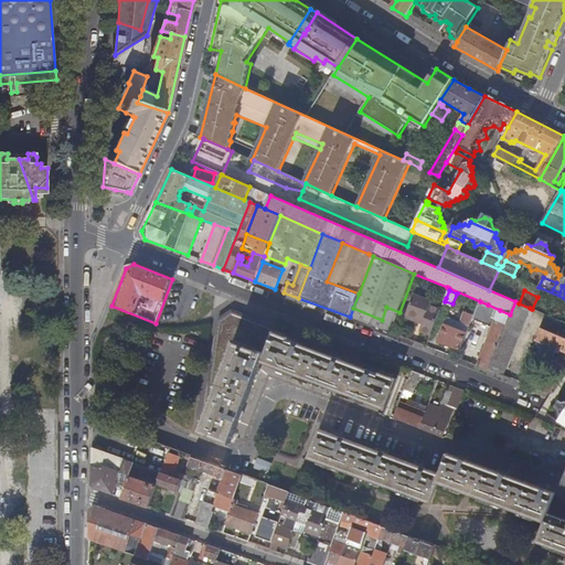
[(432,334),(440,311),(432,308),(433,304),(415,297),(407,315),(425,321),(424,324),(422,331),(432,334)]
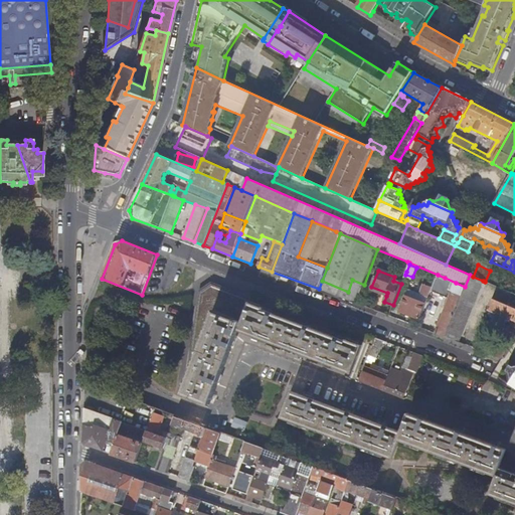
[(436,334),(446,337),(465,287),(456,283),(445,278),(438,275),(433,288),(432,291),(450,298),(450,300),(446,312),(445,312),(445,313),(436,334)]
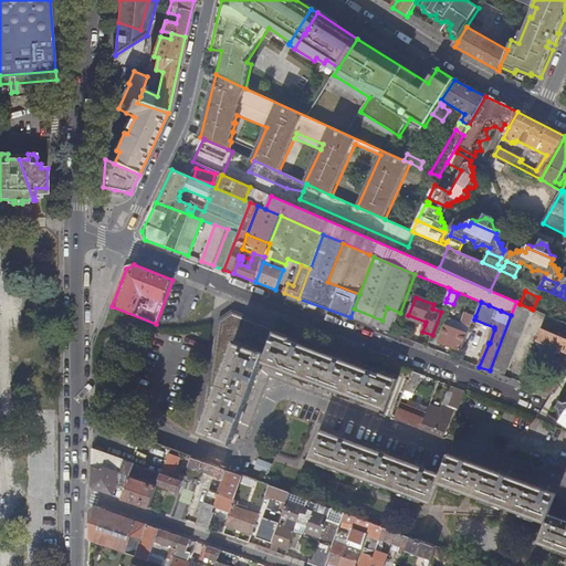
[(490,370),(504,376),(531,308),(520,304),(516,302),(511,315),(490,370)]
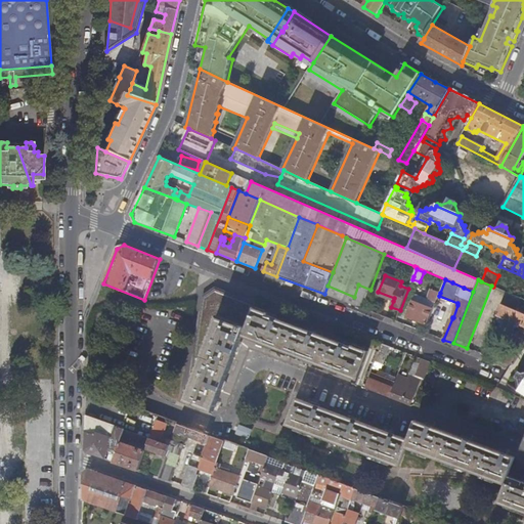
[(362,309),(370,290),(358,285),(354,297),(328,286),(324,294),(362,309)]
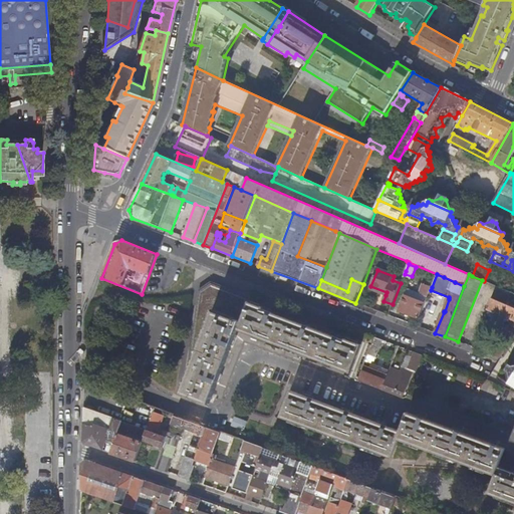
[(192,371),(184,394),(210,404),(218,381),(220,382),(223,374),(221,374),(232,344),(234,345),(236,337),(235,337),(238,329),(351,372),(361,344),(338,335),(337,337),(308,326),(309,325),(301,321),(300,323),(272,312),(272,310),(248,301),(250,298),(212,283),(200,290),(189,370),(192,371)]
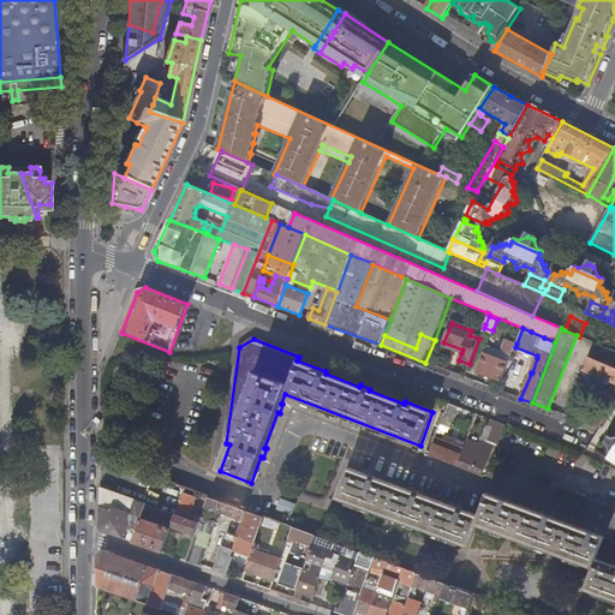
[(512,356),(515,347),(517,344),(506,340),(502,352),(512,356)]
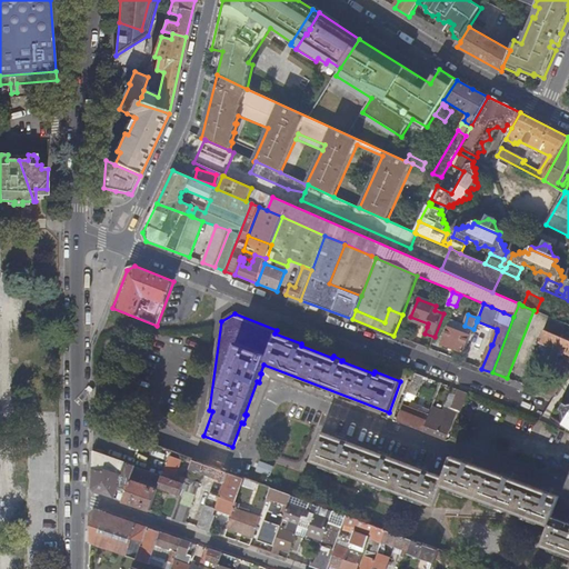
[(428,323),(410,317),(409,320),(427,327),(428,323)]
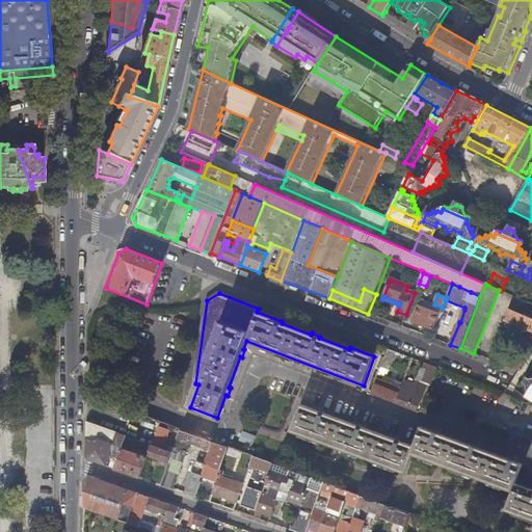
[(511,310),(524,315),(529,303),(515,297),(511,310)]
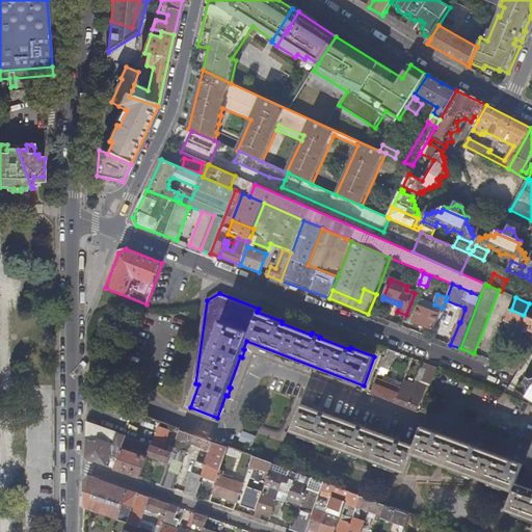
[(443,308),(434,304),(421,299),(419,306),(436,313),(437,310),(442,312),(443,308)]
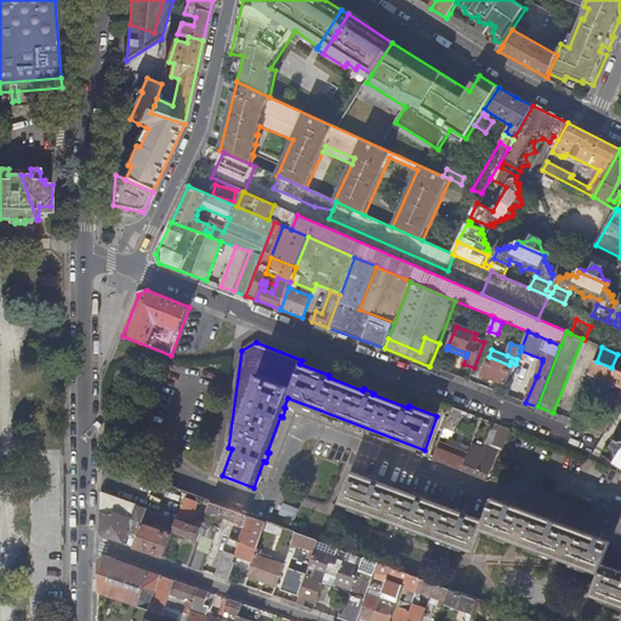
[(510,365),(489,357),(482,375),(507,386),(507,385),(506,383),(513,366),(514,366),(516,364),(511,362),(510,365)]
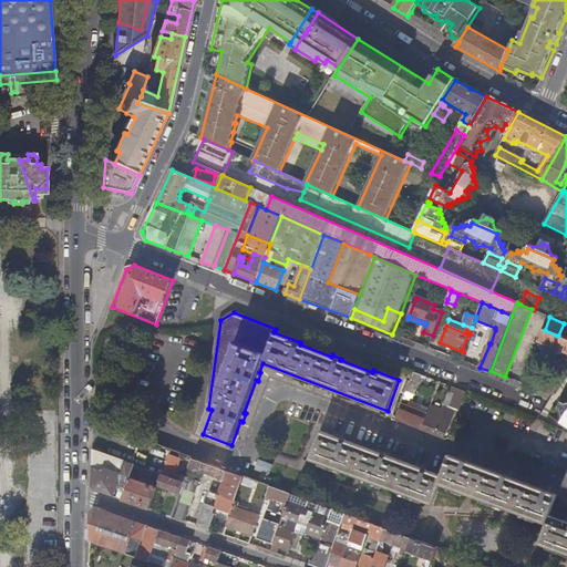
[(542,391),(553,395),(566,372),(566,339),(558,336),(545,330),(543,329),(538,341),(566,352),(566,358),(566,361),(560,360),(542,391)]
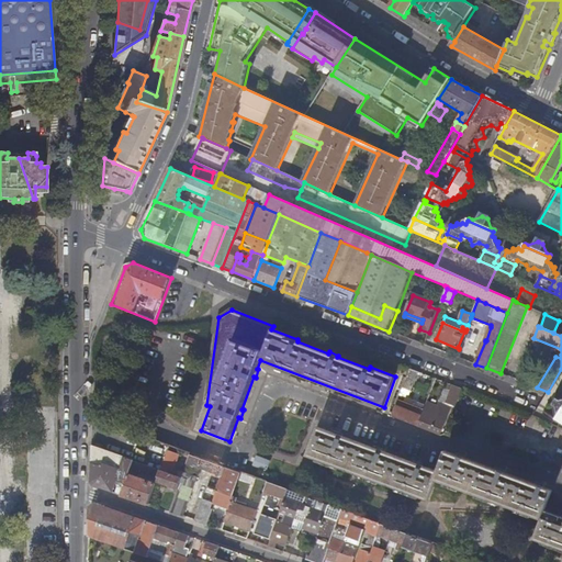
[(419,372),(412,369),(406,383),(414,385),(419,372)]
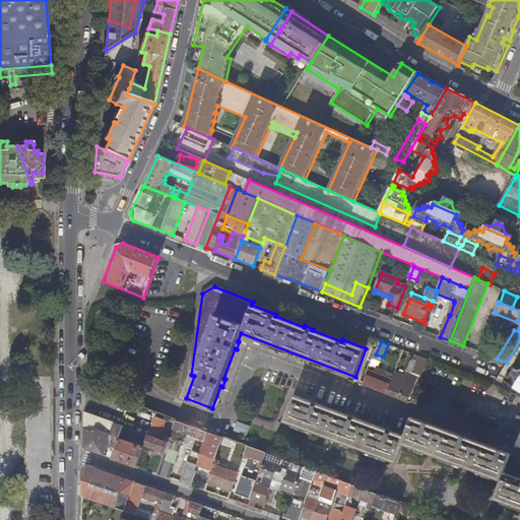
[(421,376),(428,359),(419,356),(413,373),(421,376)]
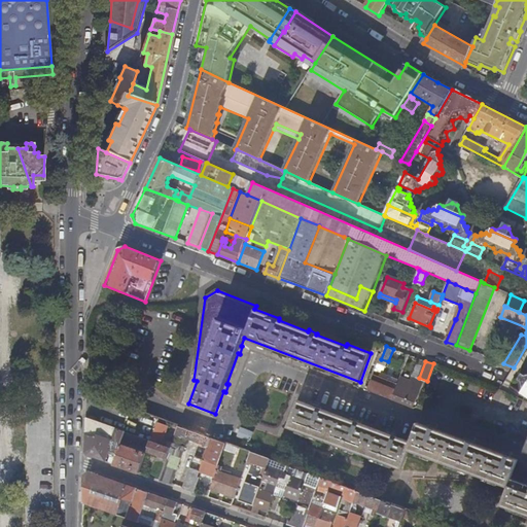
[(392,399),(398,385),(391,382),(392,378),(381,373),(379,377),(374,376),(369,390),(392,399)]
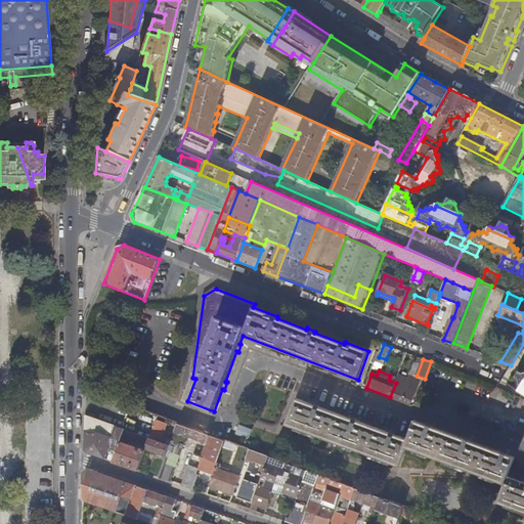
[(390,397),(411,405),(422,380),(411,376),(407,387),(396,383),(390,397)]
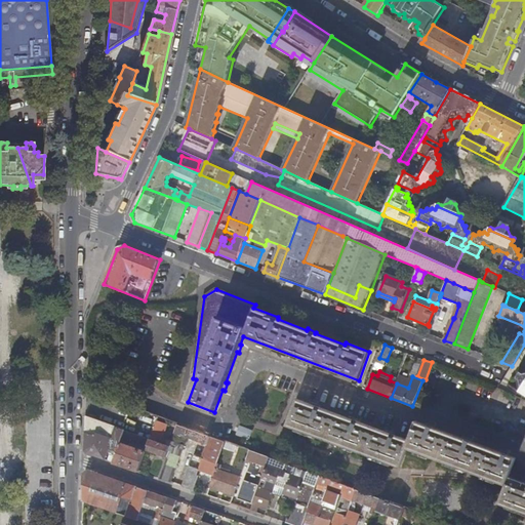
[(297,399),(287,426),(400,468),(407,448),(507,484),(498,505),(524,513),(524,481),(524,483),(509,477),(516,458),(509,454),(509,453),(500,450),(500,452),(471,441),(472,439),(463,437),(462,438),(434,427),(434,426),(426,422),(426,423),(417,420),(410,440),(395,435),(396,433),(388,431),(388,432),(357,420),(358,419),(350,416),(350,418),(320,407),(320,405),(313,402),(312,404),(297,399)]
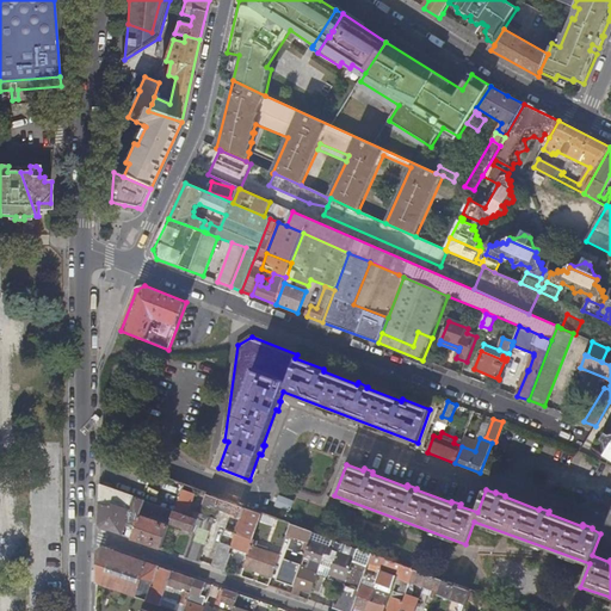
[(100,528),(133,538),(136,530),(127,526),(129,522),(127,520),(127,518),(139,522),(141,516),(143,510),(146,501),(100,485),(98,524),(100,528)]
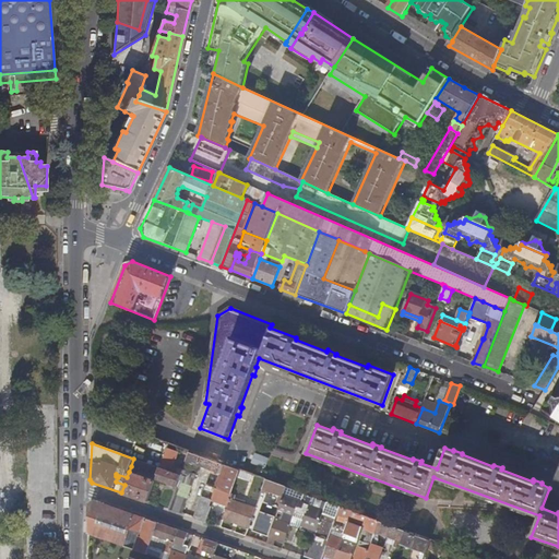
[(177,487),(181,475),(171,472),(175,461),(174,461),(176,455),(181,458),(179,464),(185,466),(187,461),(190,452),(169,444),(161,468),(157,476),(156,479),(177,487)]
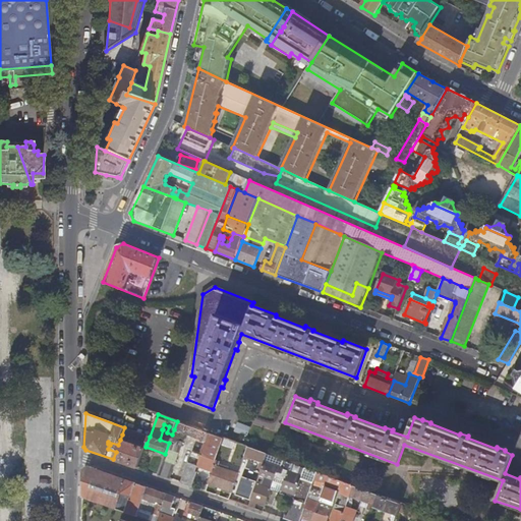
[(177,421),(174,429),(192,437),(190,441),(204,445),(209,432),(177,421)]
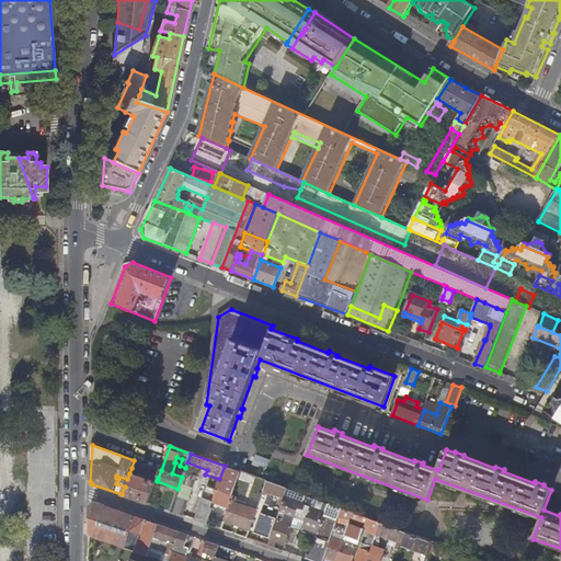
[(255,454),(251,465),(265,470),(270,459),(255,454)]
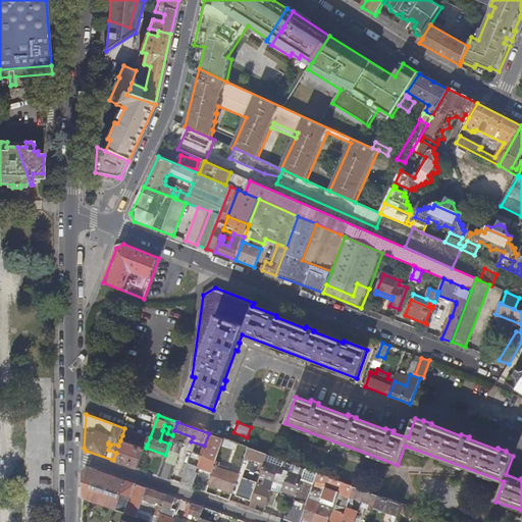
[(150,437),(124,428),(122,435),(147,445),(150,437)]
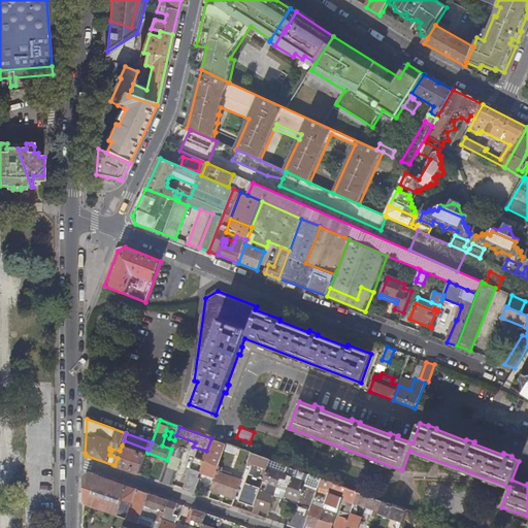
[(216,440),(208,462),(220,466),(227,444),(216,440)]
